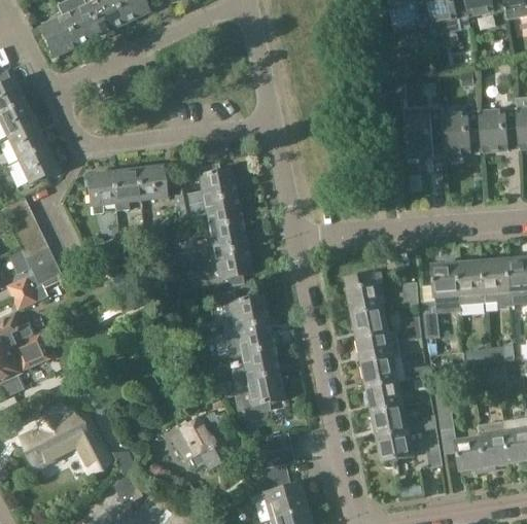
[(76,46),(99,35),(85,6),(74,12),(68,0),(66,0),(56,4),(62,18),(76,46)]
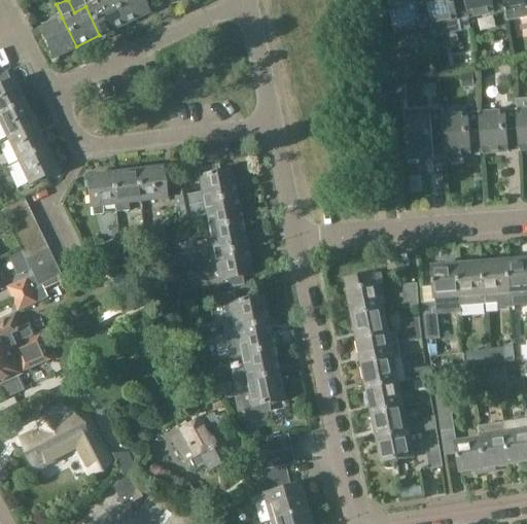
[(123,24),(111,0),(83,0),(86,6),(85,6),(99,35),(123,24)]
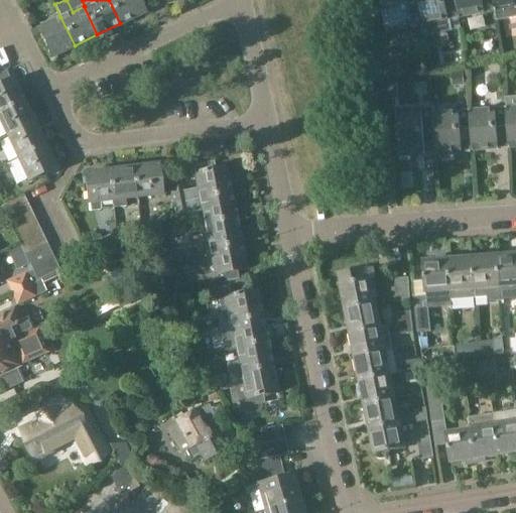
[(109,0),(120,23),(144,12),(138,0),(109,0)]
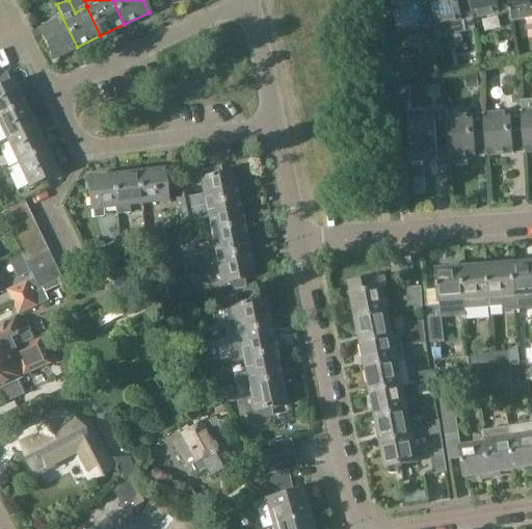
[(393,0),(399,32),(435,25),(430,0),(393,0)]
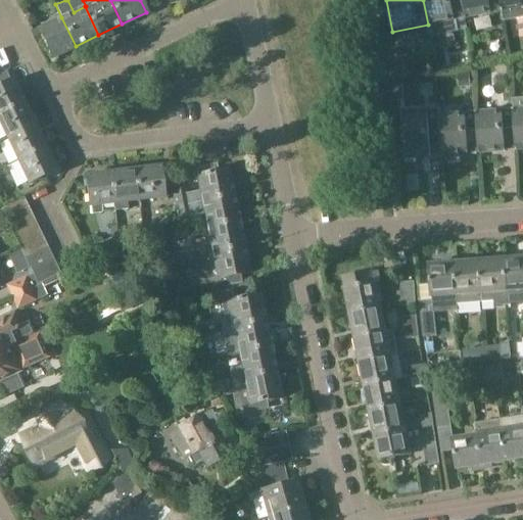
[(423,0),(428,25),(430,35),(458,30),(457,29),(466,27),(464,17),(466,16),(463,0),(423,0)]
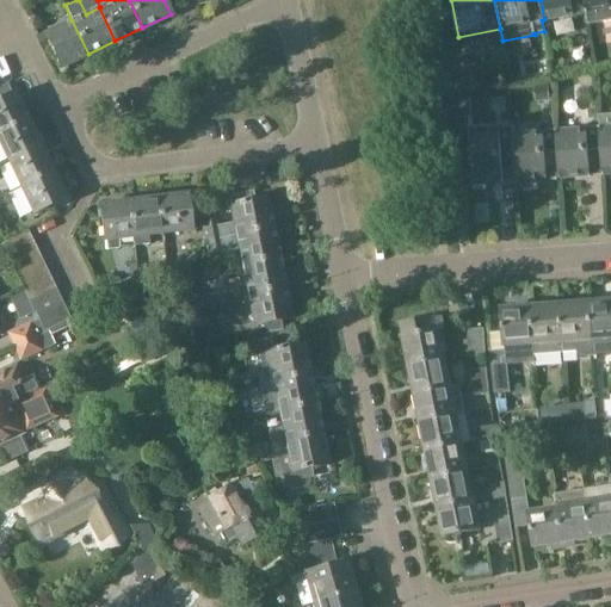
[(541,0),(544,19),(576,13),(587,11),(585,0),(541,0)]
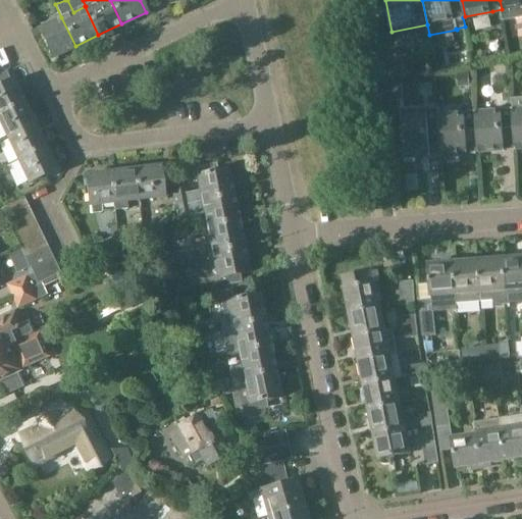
[(500,0),(502,9),(521,5),(521,0),(500,0)]
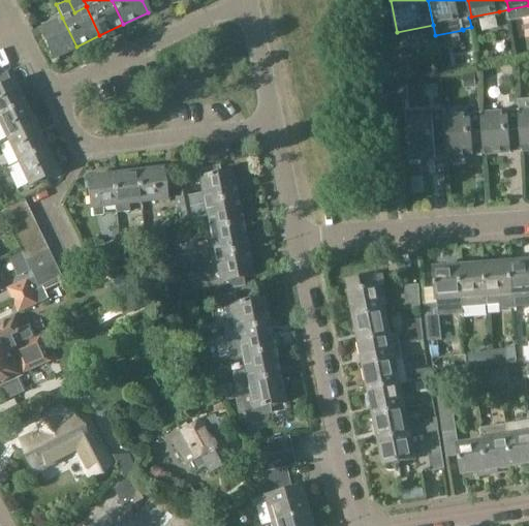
[(52,58),(76,47),(62,18),(37,30),(52,58)]
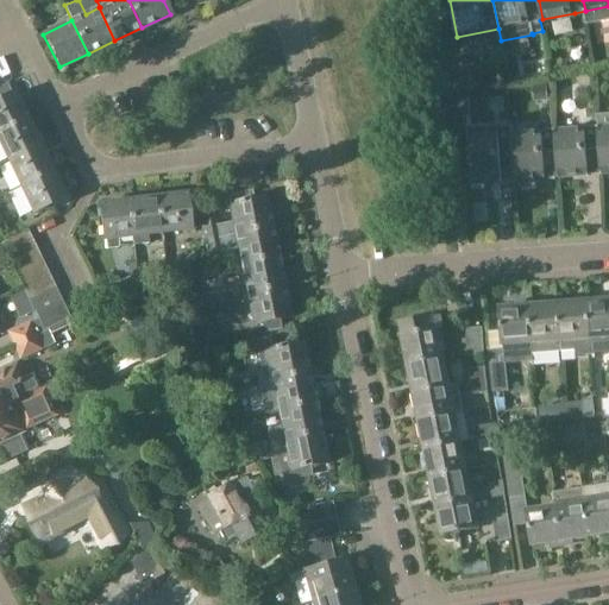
[(464,80),(446,82),(447,96),(465,94),(464,80)]
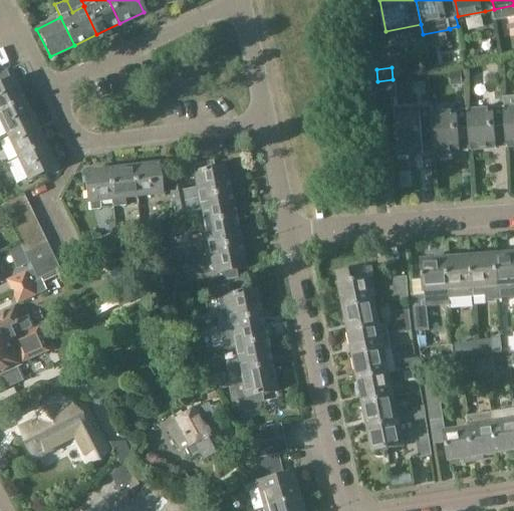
[(449,71),(451,84),(463,83),(461,69),(449,71)]
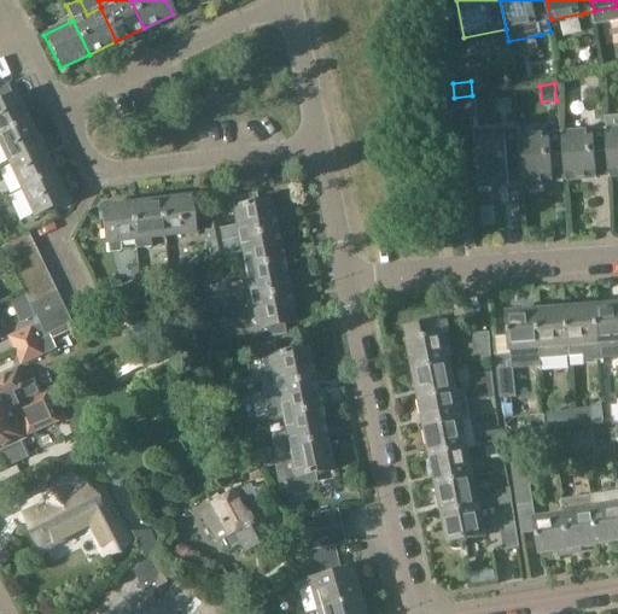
[(0,132),(27,118),(13,92),(0,98),(0,132)]
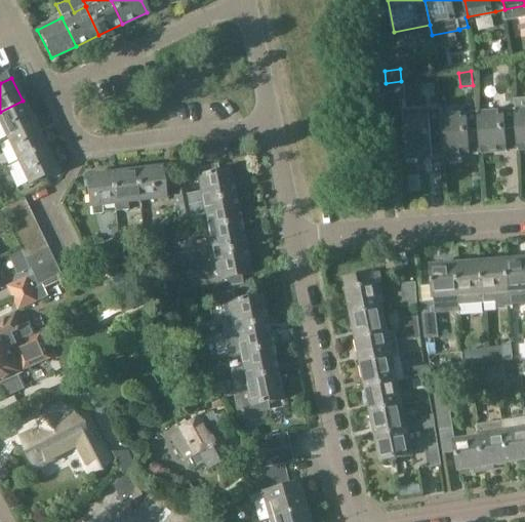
[(388,101),(405,98),(403,84),(386,85),(388,101)]
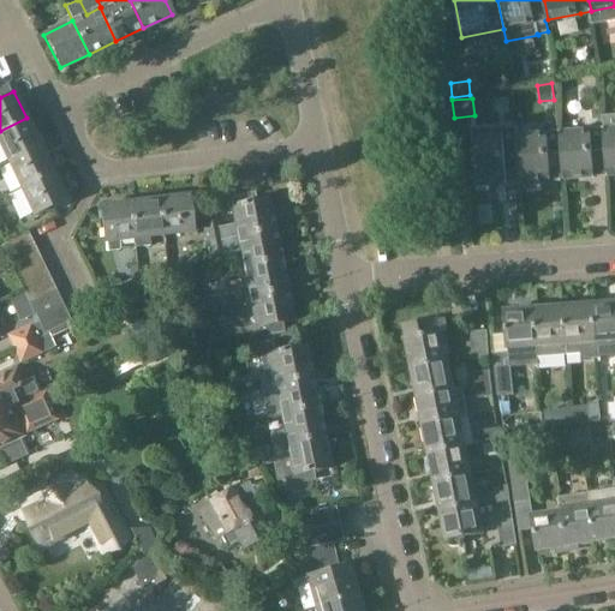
[(614,112),(602,114),(603,126),(607,174),(614,173),(614,112)]
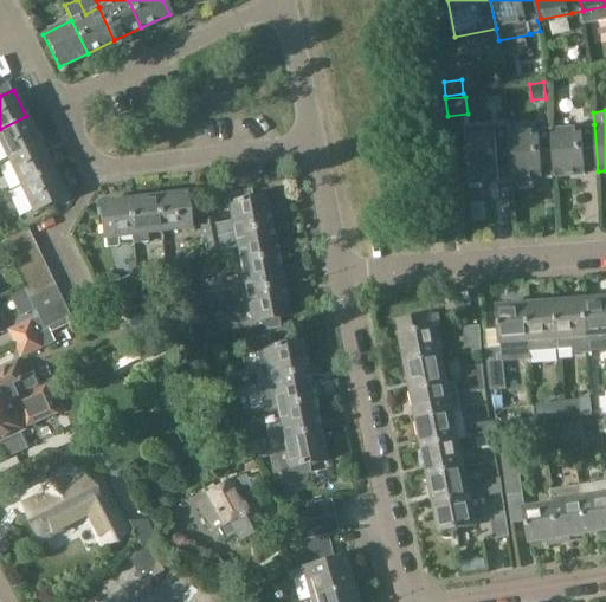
[(39,142),(26,116),(0,129),(0,143),(7,157),(39,142)]
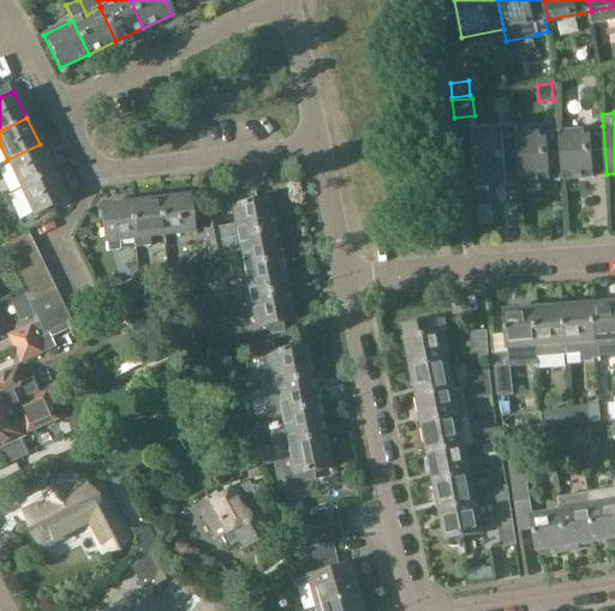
[(476,183),(521,179),(519,131),(517,131),(517,124),(472,126),(476,183)]
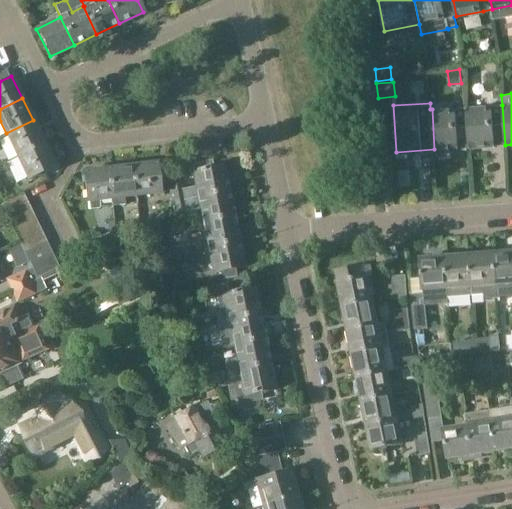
[(502,105),(470,107),(473,147),(505,145),(502,105)]
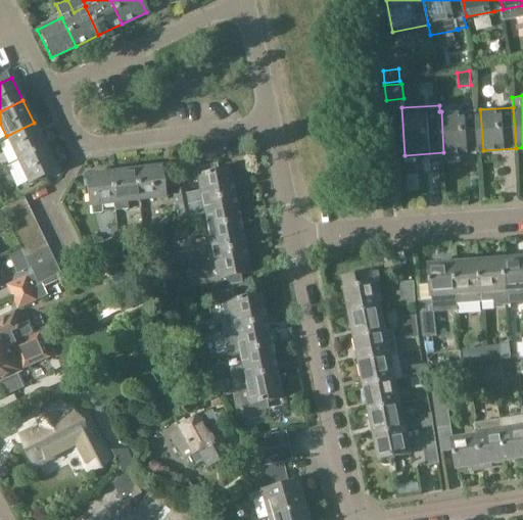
[(441,111),(443,152),(483,150),(480,109),(441,111)]
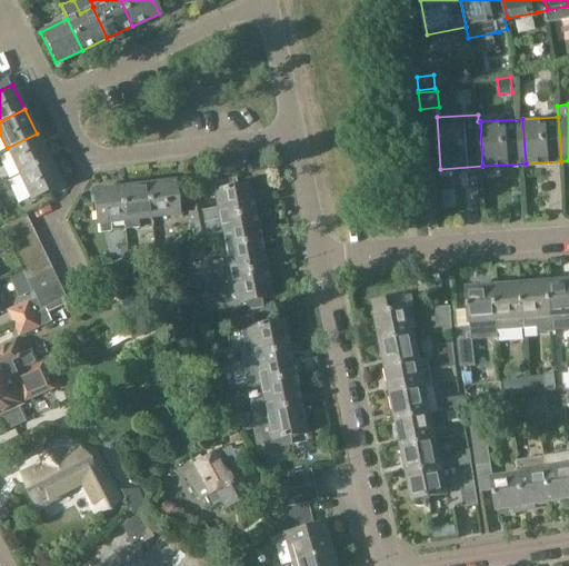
[(37,133),(7,148),(18,172),(48,158),(37,133)]
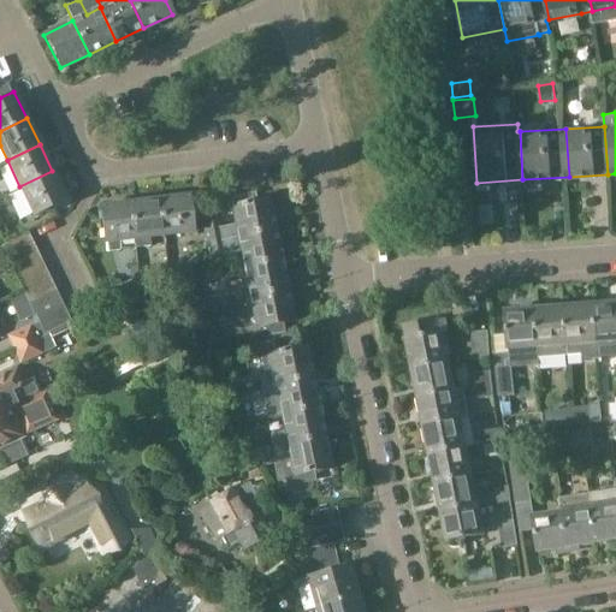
[(65,197),(52,171),(19,186),(33,213),(65,197)]
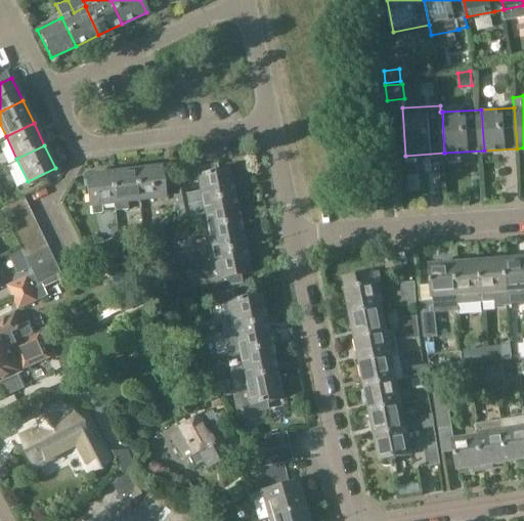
[(185,186),(172,189),(175,207),(204,201),(234,194),(229,168),(218,170),(216,162),(195,166),(200,189),(186,191),(185,186)]
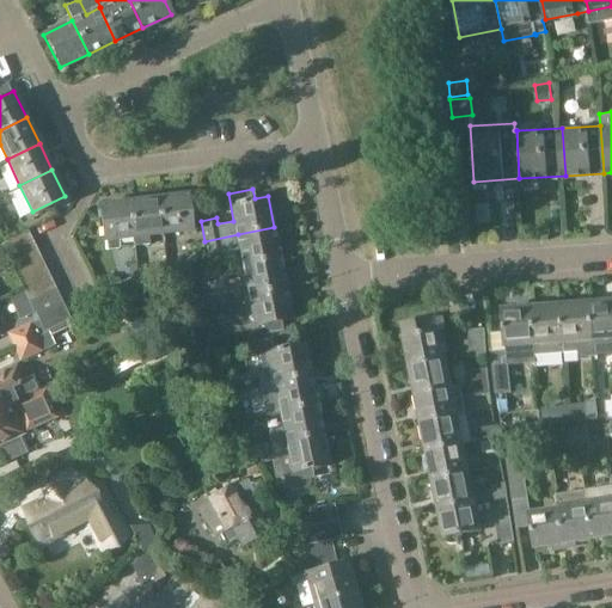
[(190,229),(187,194),(157,197),(161,233),(190,229)]
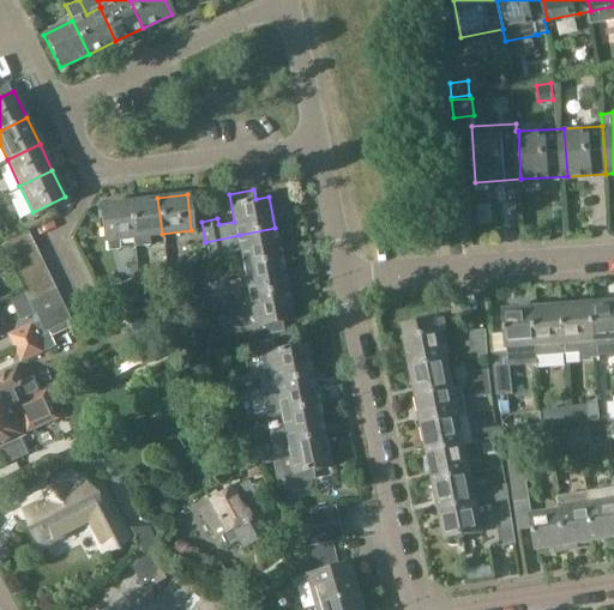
[(157,198),(130,200),(133,236),(134,246),(150,243),(149,235),(162,234),(157,198)]
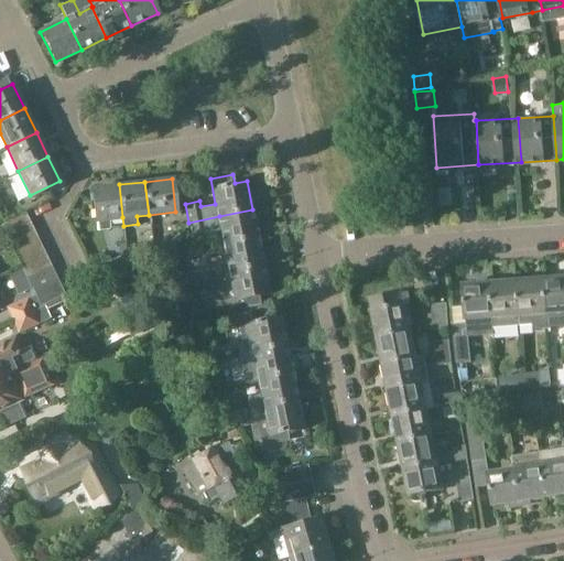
[(122,217),(119,184),(91,187),(95,220),(97,219),(99,230),(110,228),(109,218),(122,217)]
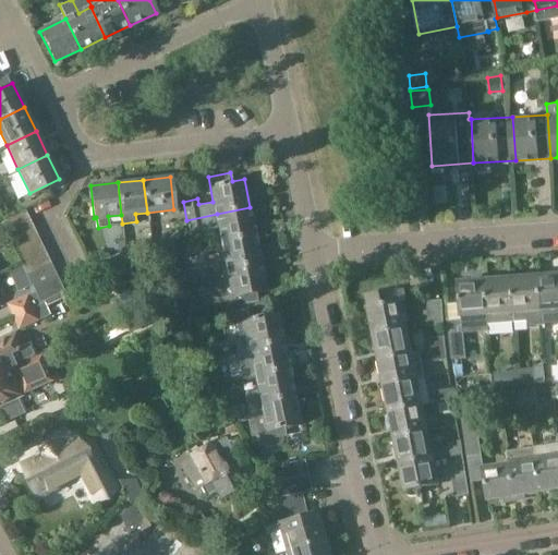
[(5,205),(0,207),(0,229),(4,228),(1,220),(11,216),(5,205)]
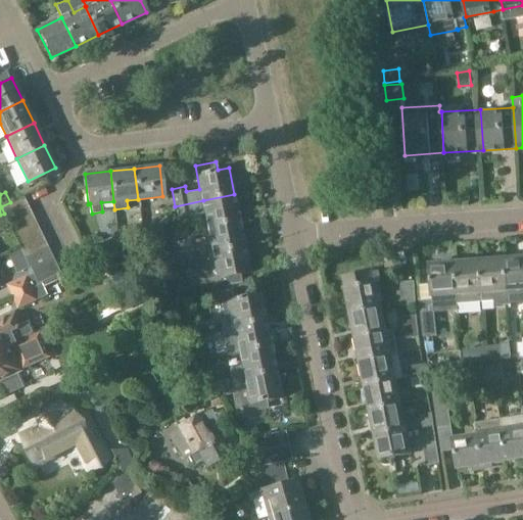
[(234,194),(203,200),(205,208),(208,226),(239,221),(234,194)]
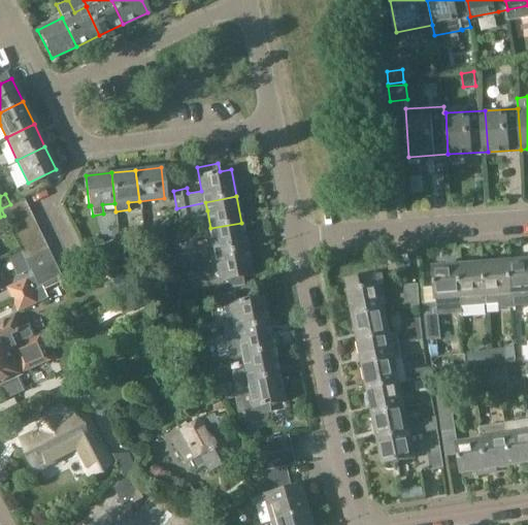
[(1,208),(4,216),(7,223),(30,211),(24,198),(10,204),(1,208)]
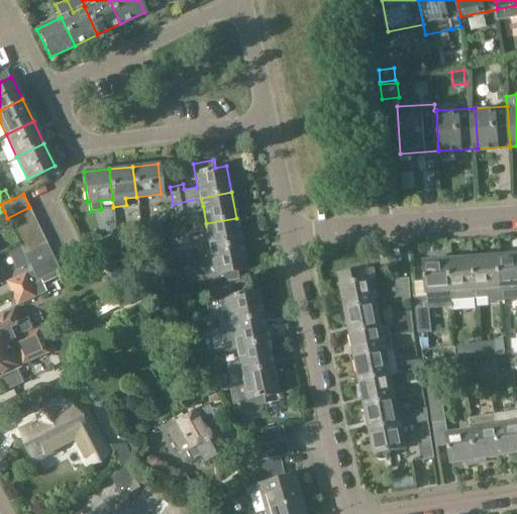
[(7,218),(13,229),(34,218),(29,207),(7,218)]
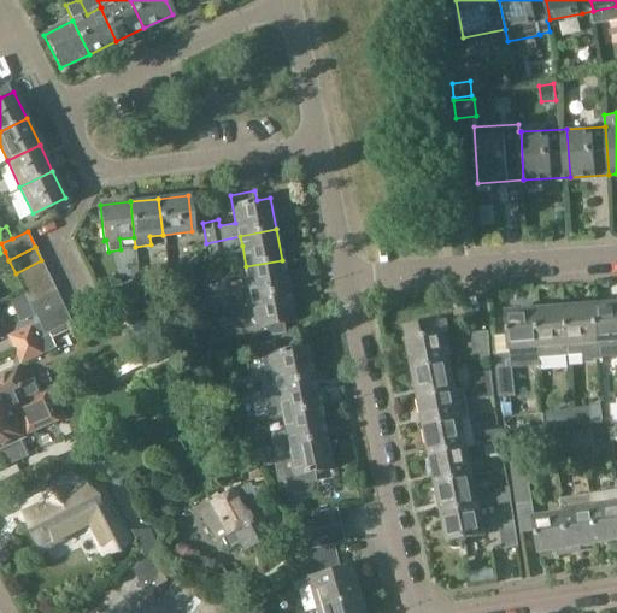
[(188,270),(182,258),(168,265),(172,277),(188,270)]
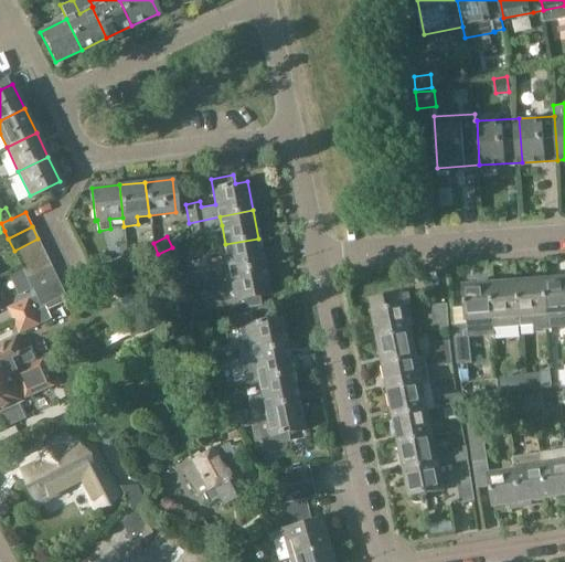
[(14,251),(20,264),(44,252),(38,239),(14,251)]
